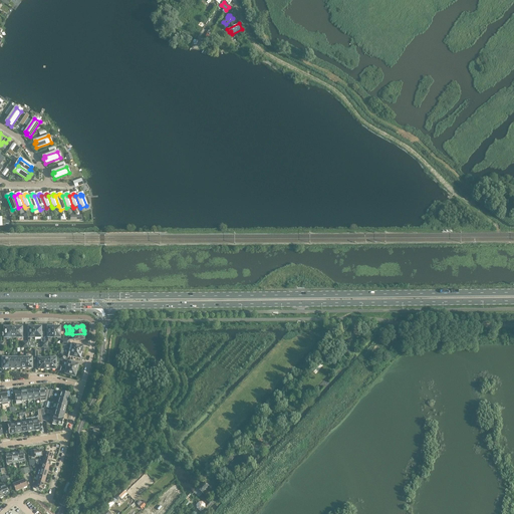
[(27,337),(28,340),(27,341),(25,341),(26,348),(29,348),(35,348),(35,341),(31,341),(31,340),(32,340),(32,338),(35,338),(35,326),(31,326),(31,327),(28,327),(28,337),(27,337)]
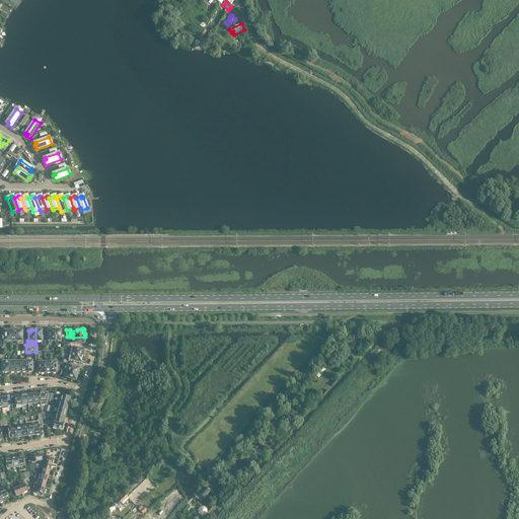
[(83,357),(83,353),(84,350),(72,348),(71,354),(83,357)]
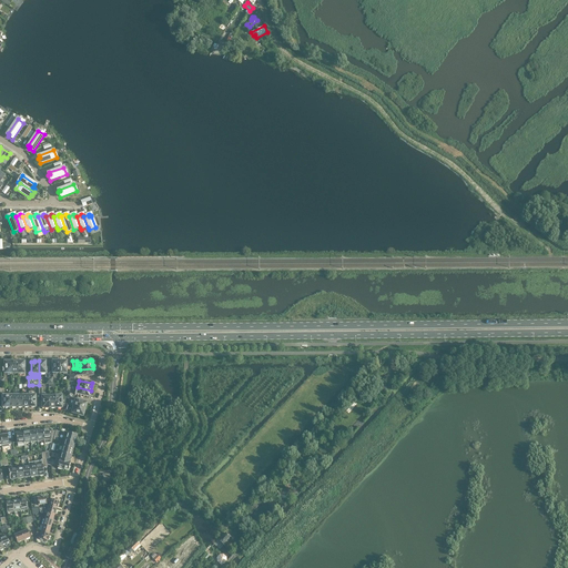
[(90,394),(91,391),(78,387),(77,394),(89,396),(89,394),(90,394)]
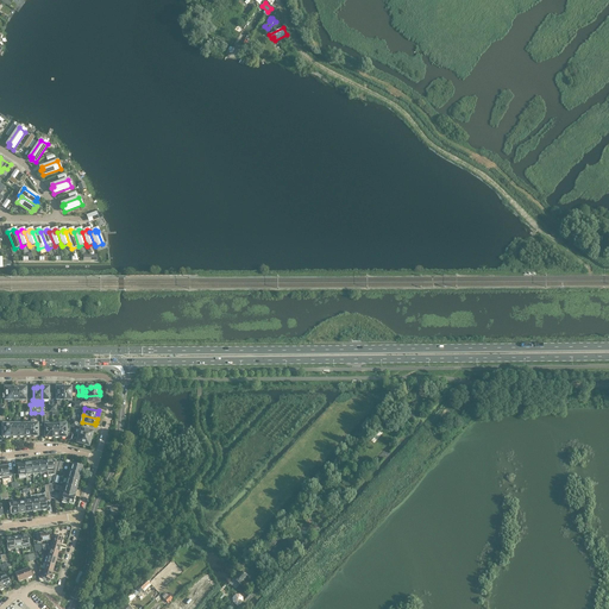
[(69,437),(70,428),(67,428),(67,422),(60,422),(60,424),(60,429),(58,429),(58,432),(60,433),(60,438),(67,438),(67,435),(69,437)]
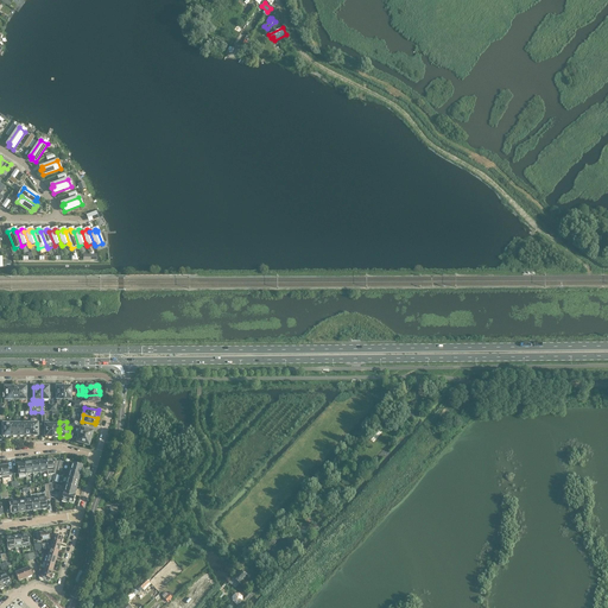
[(31,432),(31,436),(38,436),(38,434),(42,434),(42,426),(38,426),(38,423),(31,423),(31,429),(30,429),(30,431),(31,432)]
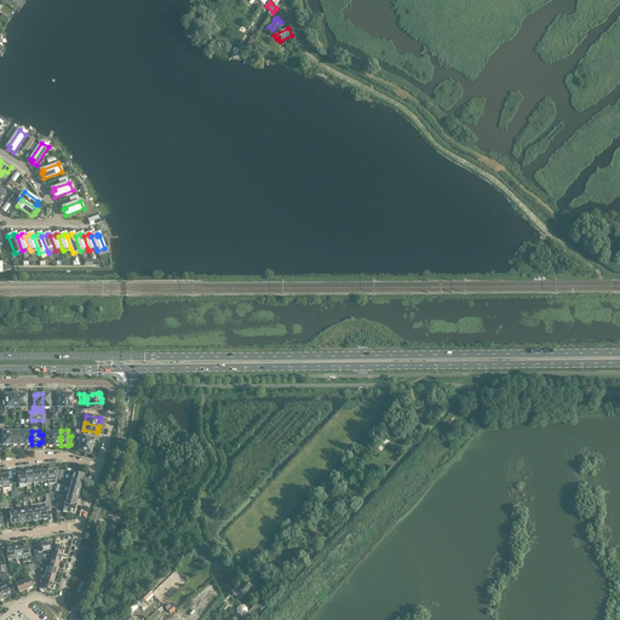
[(79,443),(93,448),(95,445),(93,443),(95,440),(81,436),(79,443)]
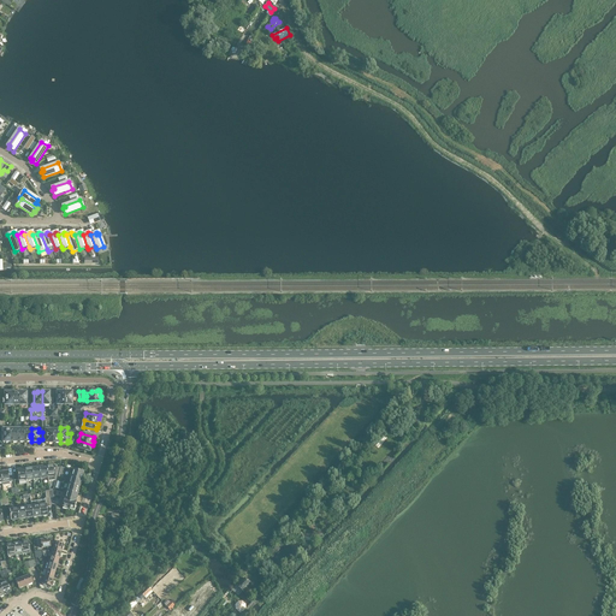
[(92,449),(93,445),(78,440),(77,448),(90,451),(90,449),(92,449)]
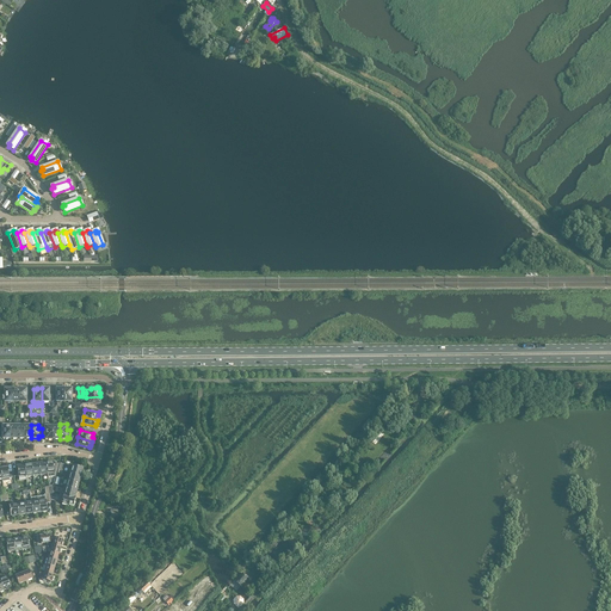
[(69,474),(80,476),(81,476),(82,474),(81,473),(82,468),(79,467),(79,468),(72,466),(69,474)]
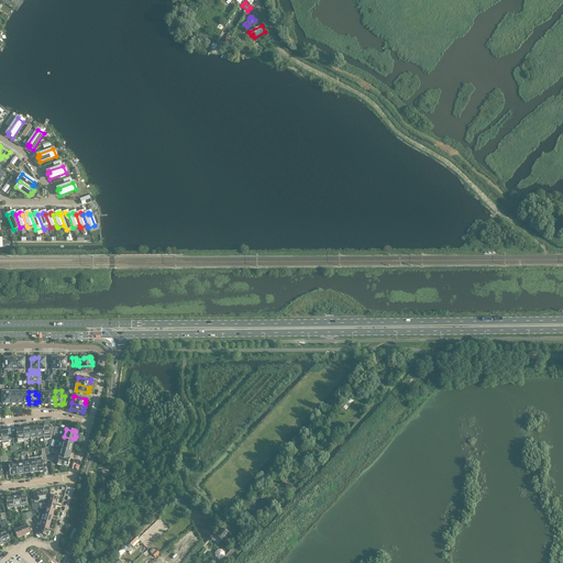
[(74,442),(74,439),(64,437),(62,443),(73,446),(73,445),(74,445),(74,443),(74,442)]
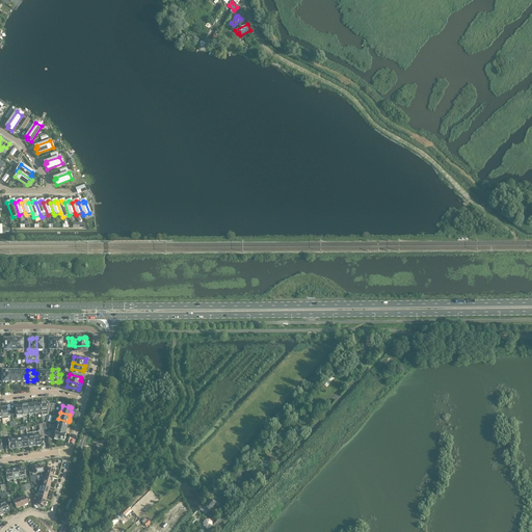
[(68,422),(69,422),(58,419),(56,425),(67,427),(68,425),(69,425),(69,423),(68,422)]
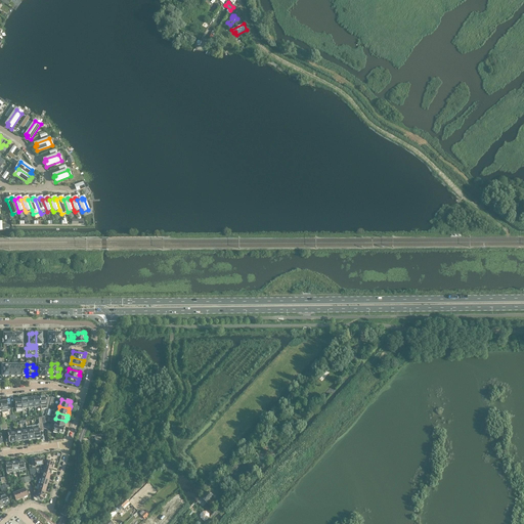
[(39,439),(40,438),(39,432),(43,431),(42,424),(41,418),(38,419),(39,425),(38,425),(39,429),(33,430),(34,439),(36,439),(37,439),(39,439)]
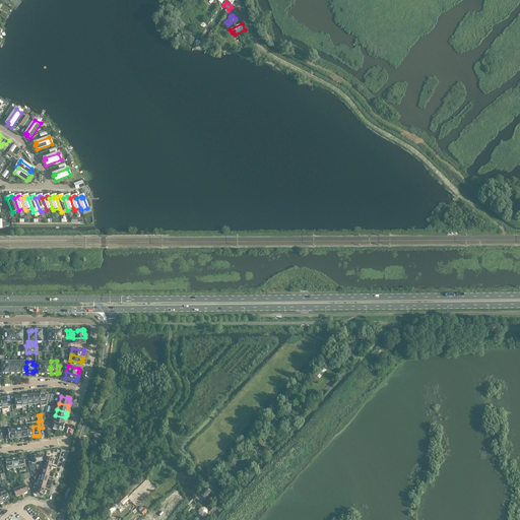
[(65,418),(65,417),(55,415),(54,419),(51,419),(63,424),(64,421),(65,420),(65,418)]
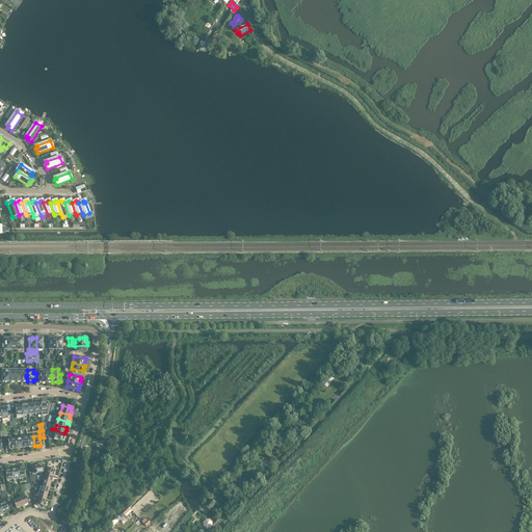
[(65,433),(64,433),(52,429),(50,434),(54,435),(53,437),(54,437),(54,439),(57,440),(58,439),(63,440),(64,439),(64,437),(64,435),(65,433)]
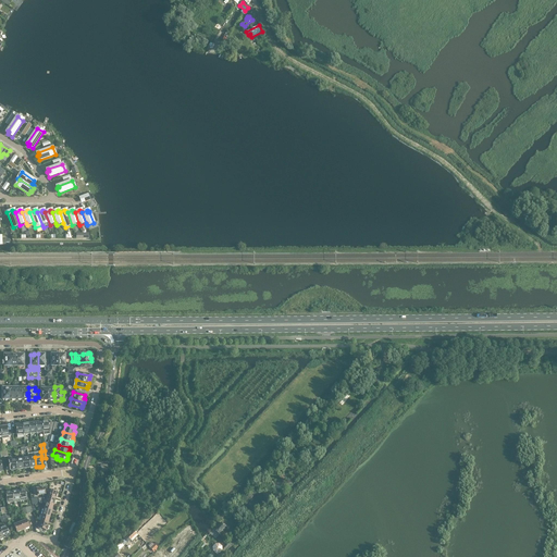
[(48,494),(49,490),(46,491),(46,490),(45,491),(44,487),(40,487),(36,489),(37,496),(42,495),(42,496),(45,495),(46,495),(46,494),(48,494)]
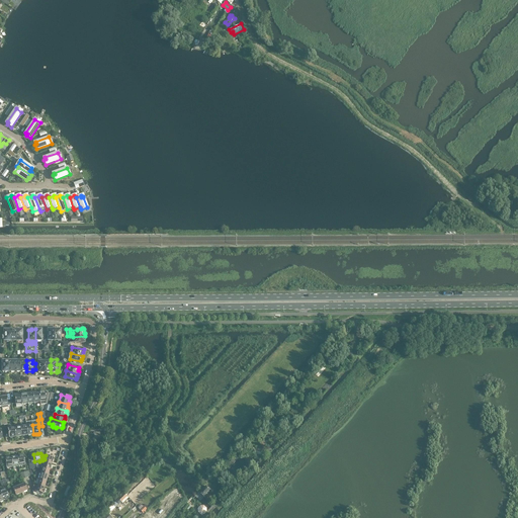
[(44,462),(51,464),(53,458),(53,457),(50,456),(49,456),(46,455),(45,459),(44,462)]
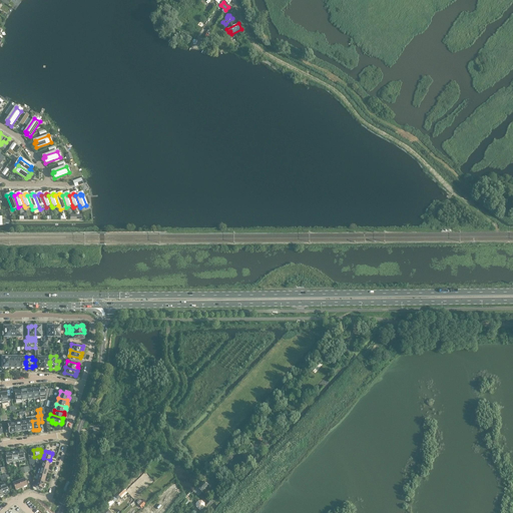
[(49,465),(42,463),(40,463),(38,468),(40,469),(47,471),(49,465)]
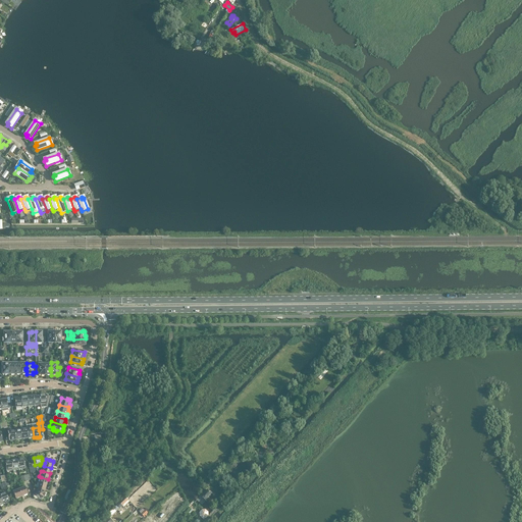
[(48,479),(41,477),(39,476),(38,479),(40,479),(39,483),(47,485),(48,479)]
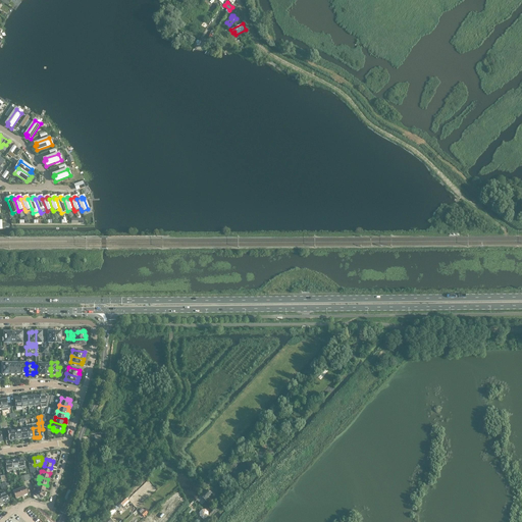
[(18,489),(21,497),(28,493),(25,490),(27,490),(25,487),(24,487),(18,489)]
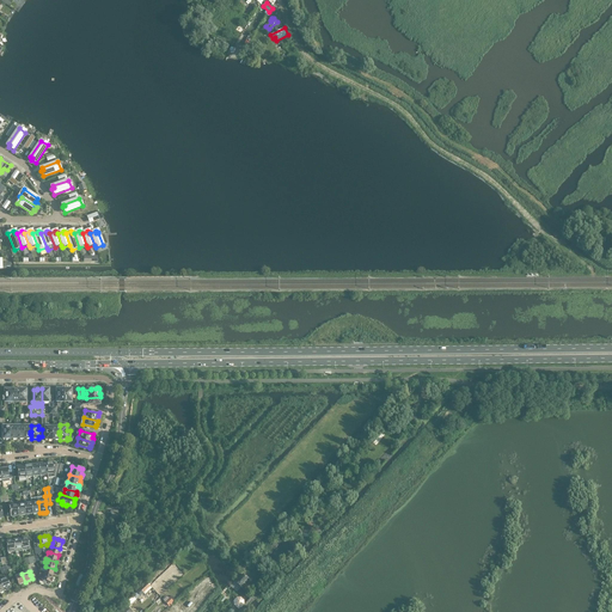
[(53,575),(44,573),(41,571),(38,576),(43,577),(42,580),(43,581),(46,582),(46,581),(50,583),(50,582),(51,582),(53,579),(51,579),(53,575)]
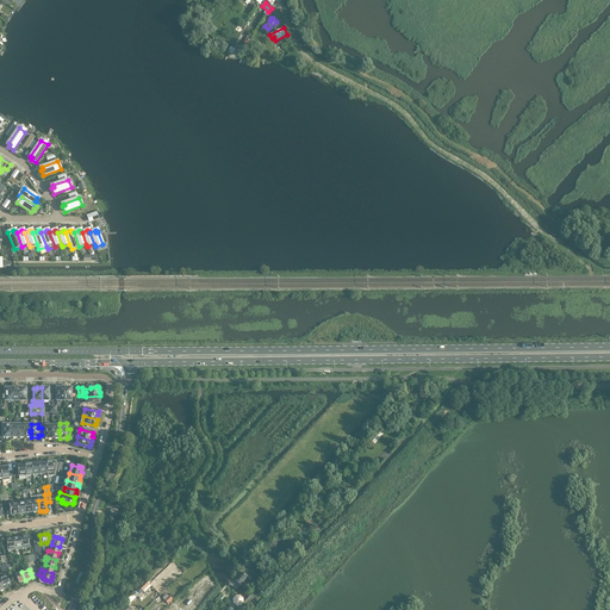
[(18,583),(25,580),(22,572),(16,574),(18,583)]
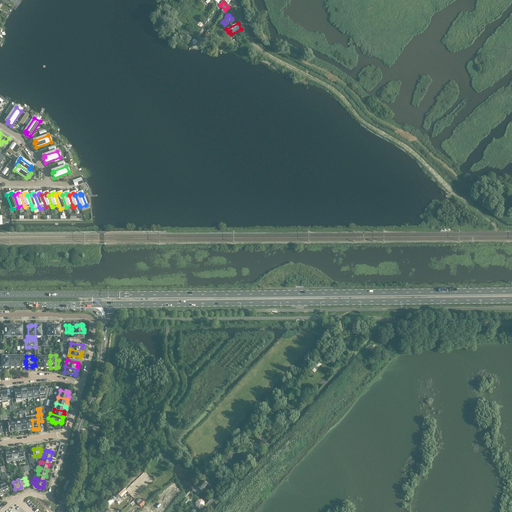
[(203,481),(199,485),(204,489),(207,484),(203,481)]
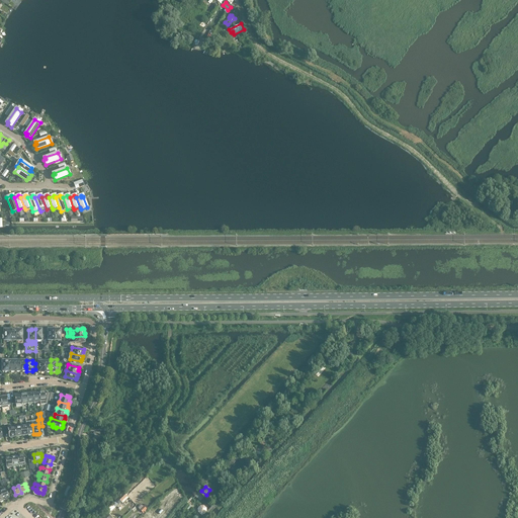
[(0,490),(0,494),(3,501),(5,499),(6,500),(8,499),(8,498),(9,498),(6,493),(7,492),(6,490),(5,490),(5,489),(4,489),(0,490)]
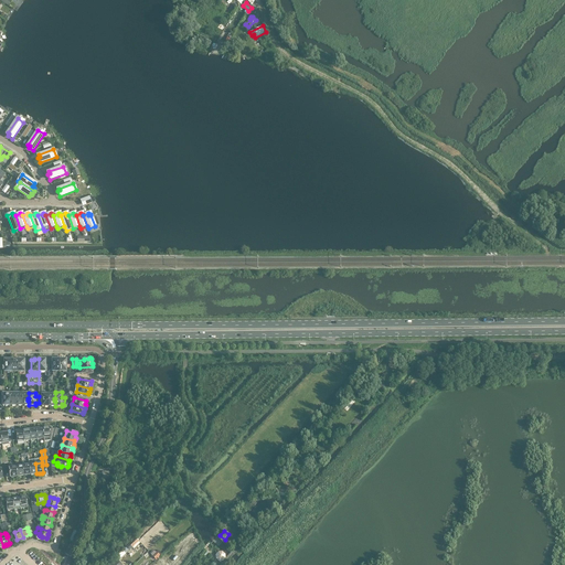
[(132,546),(135,547),(140,542),(136,539),(125,550),(127,552),(132,546)]
